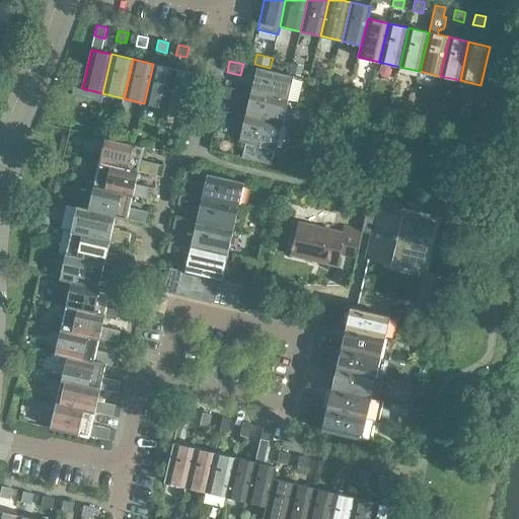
[(164,107),(173,69),(153,64),(144,103),(164,107)]
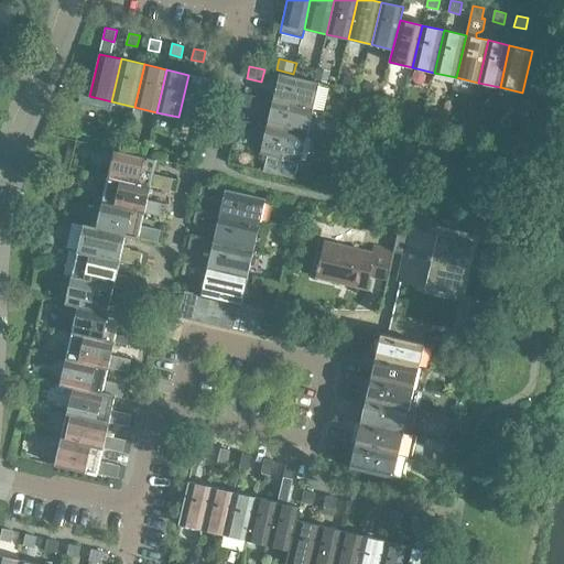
[(320,83),(279,73),(273,100),(313,109),(320,83)]
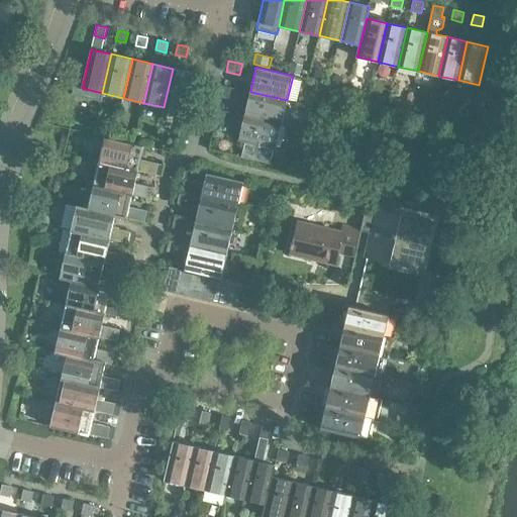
[(193,73),(173,69),(164,107),(185,112),(194,73),(193,73)]
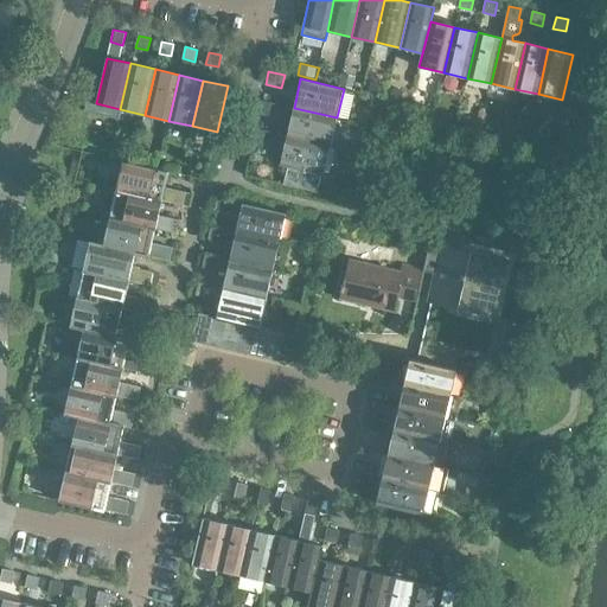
[(365,83),(363,90),(377,94),(379,87),(365,83)]
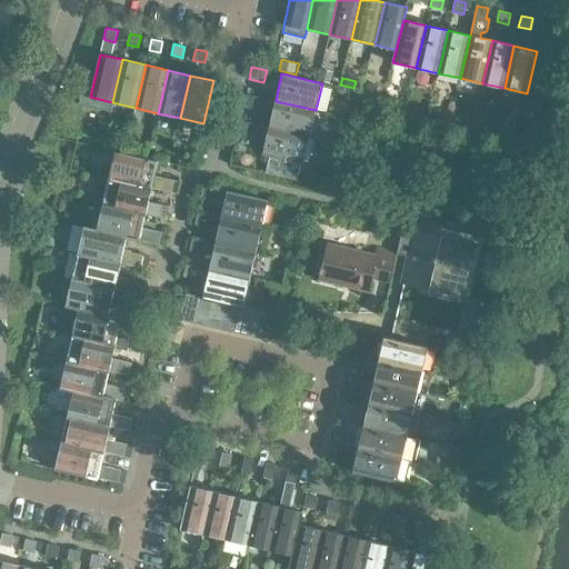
[(367,83),(363,97),(373,99),(377,86),(367,83)]
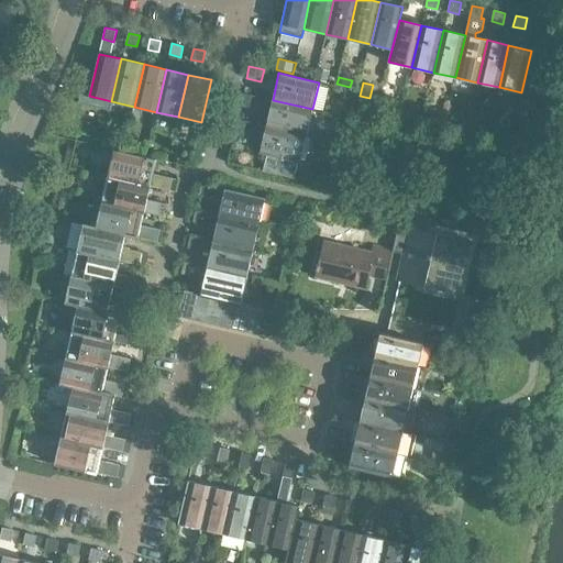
[(257,97),(243,94),(240,105),(255,108),(257,97)]
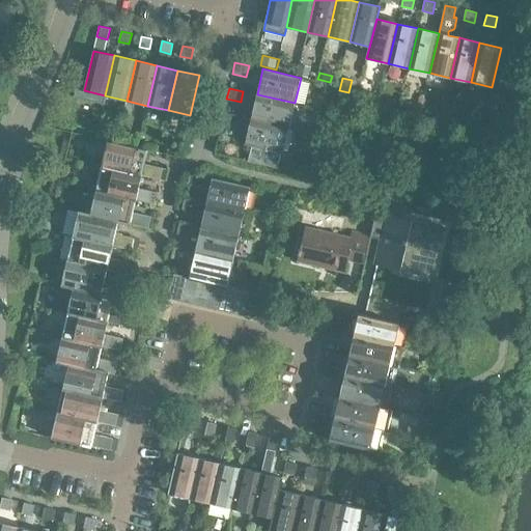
[(288,128),(295,103),(257,94),(251,119),(288,128)]
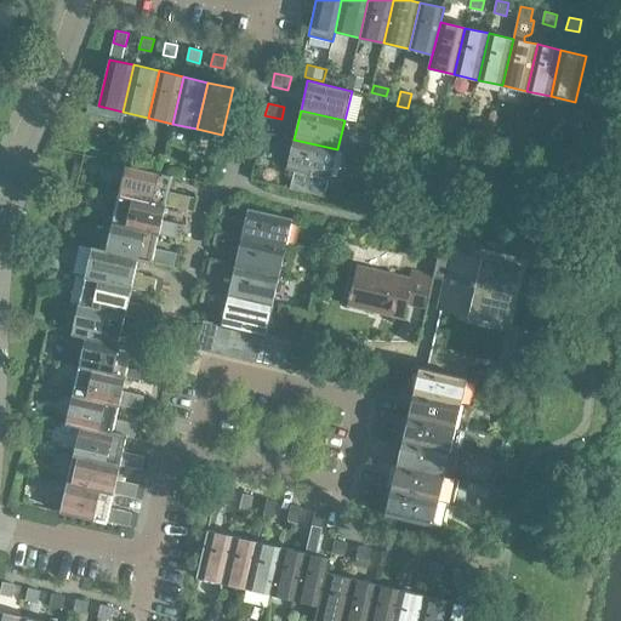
[(278,135),(261,131),(258,144),(274,148),(278,135)]
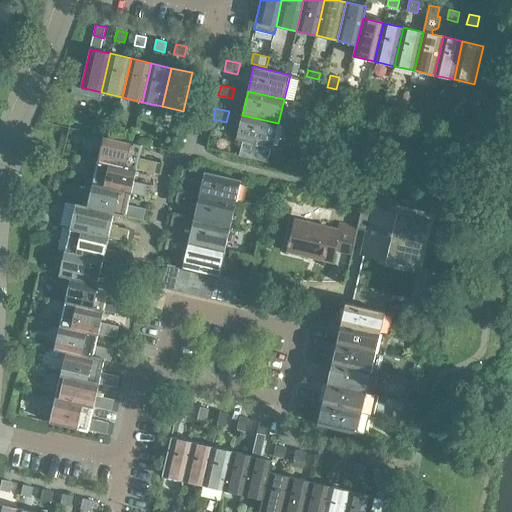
[(273,147),(278,123),(242,115),(229,111),(226,122),(240,125),(237,139),(242,140),(239,155),(266,162),(270,147),(273,147)]
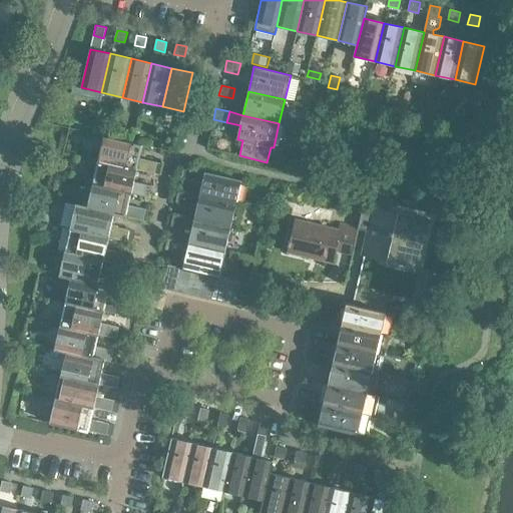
[(98,160),(137,169),(158,174),(160,163),(145,159),(145,161),(139,160),(142,145),(104,136),(98,160)]
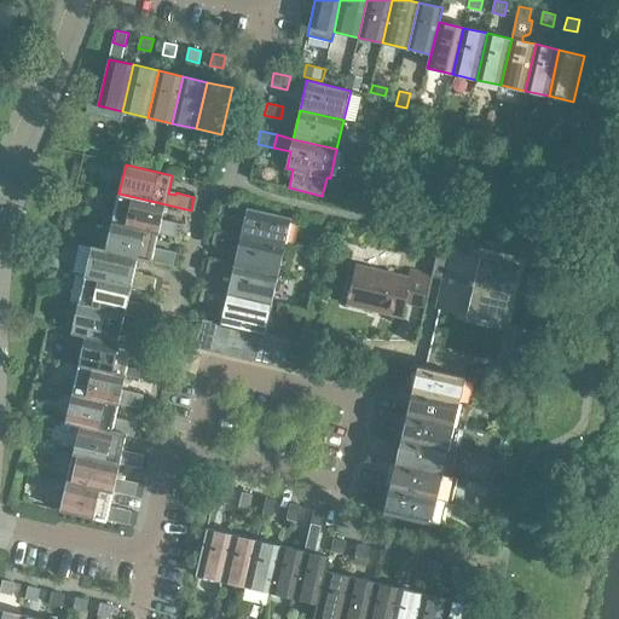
[(161,221),(166,204),(119,194),(113,223),(158,233),(180,237),(183,225),(169,221),(168,224),(161,221)]
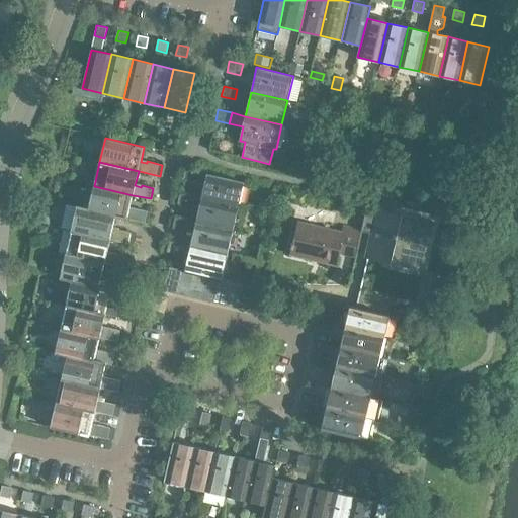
[(199,172),(186,169),(183,180),(197,183),(199,172)]
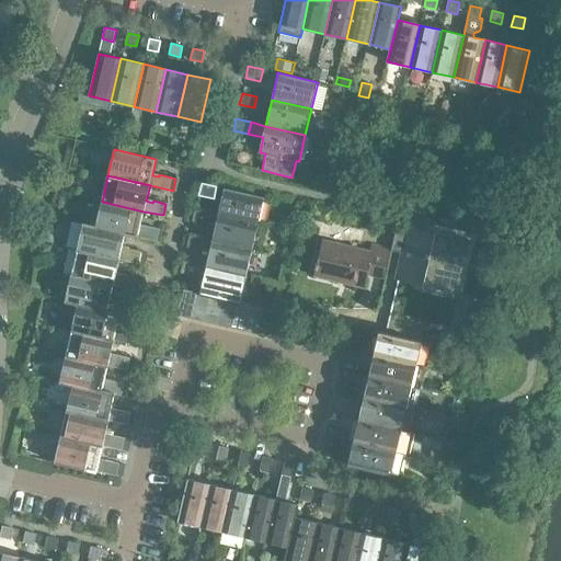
[(264,197),(225,189),(218,215),(258,224),(264,197)]
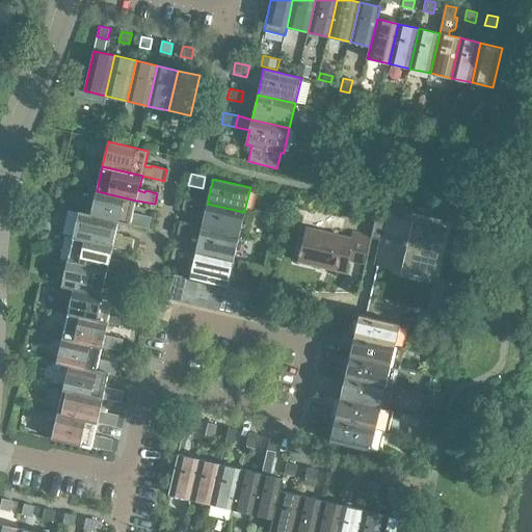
[(133,215),(136,201),(97,191),(91,214),(79,211),(79,212),(131,224),(149,229),(152,217),(139,214),(139,216),(133,215)]
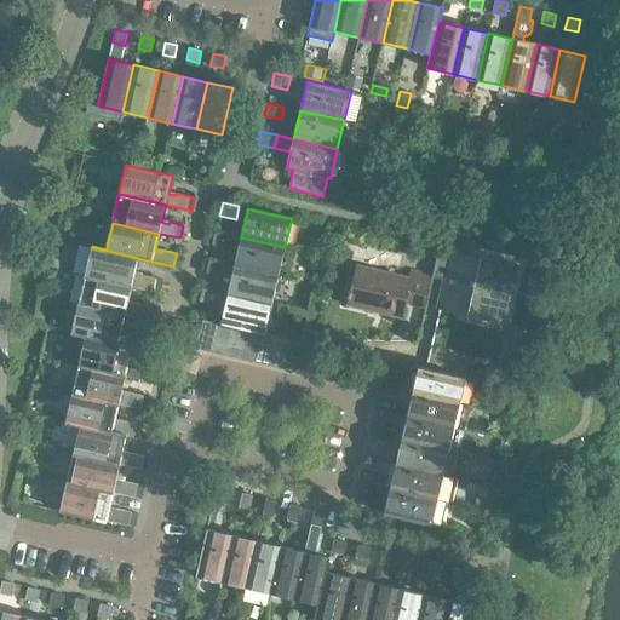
[(279,276),(285,247),(241,237),(216,233),(213,245),(229,248),(239,251),(235,267),(279,276)]
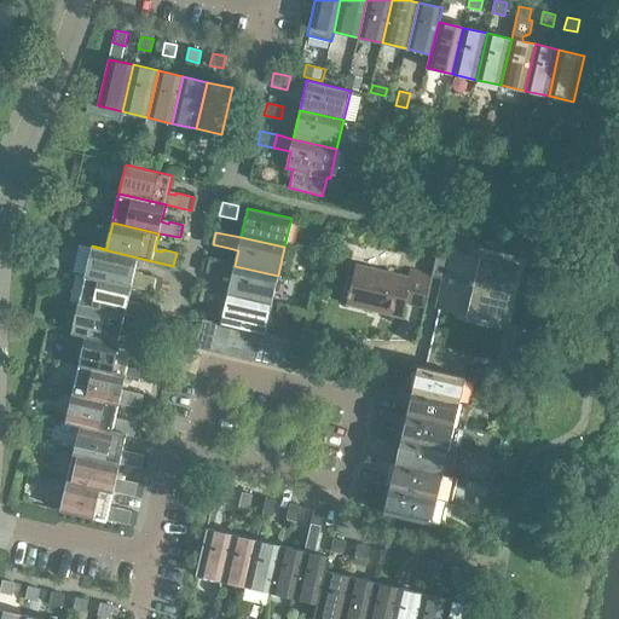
[(152,262),(152,261),(92,247),(86,275),(132,285),(152,290),(156,277),(134,272),(138,259),(152,262)]
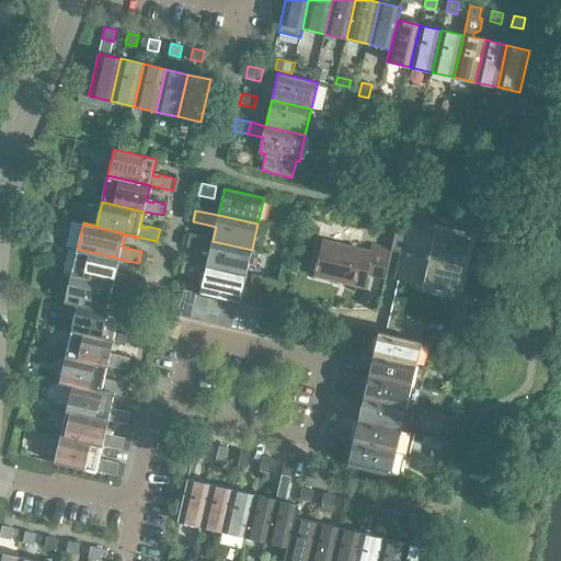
[(470,240),(398,224),(391,251),(404,253),(398,279),(458,294),(470,240)]
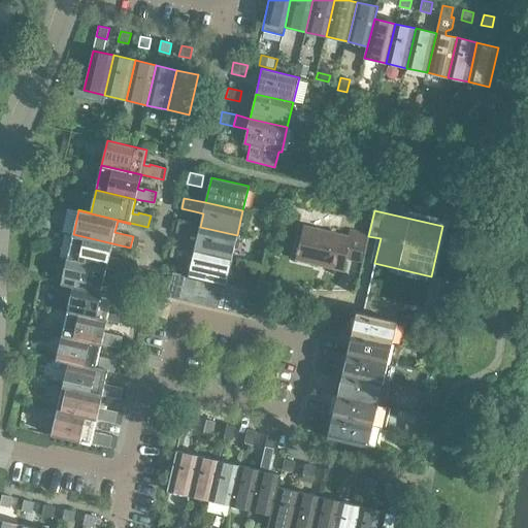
[(41,216),(38,228),(50,230),(53,219),(41,216)]
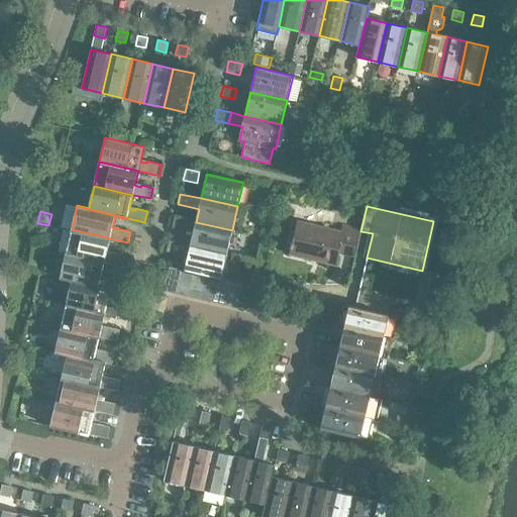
[(226,254),(232,230),(196,222),(175,217),(173,228),(193,232),(190,246),(226,254)]
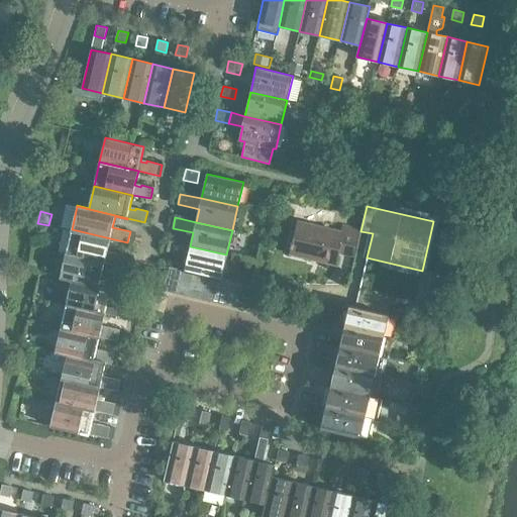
[(37,223),(34,235),(46,238),(48,225),(37,223)]
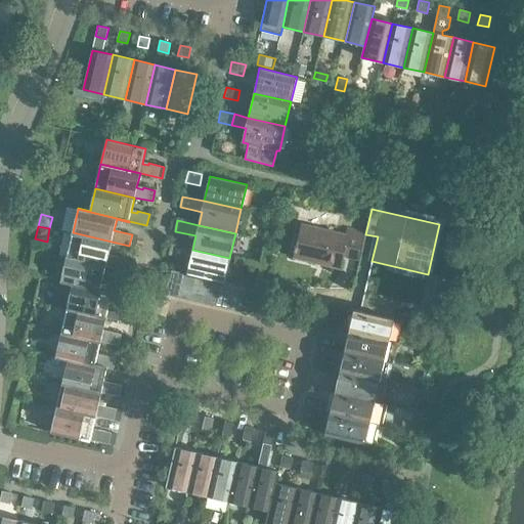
[(343,255),(358,259),(364,233),(348,229),(346,236),(302,226),(297,246),(295,246),(294,251),(296,251),(295,257),(340,267),(343,255)]
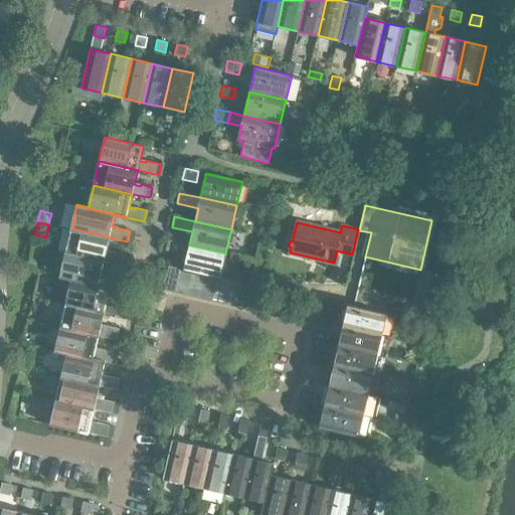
[(106,252),(110,237),(71,228),(65,252),(104,262),(122,266),(125,254),(113,251),(112,253),(106,252)]
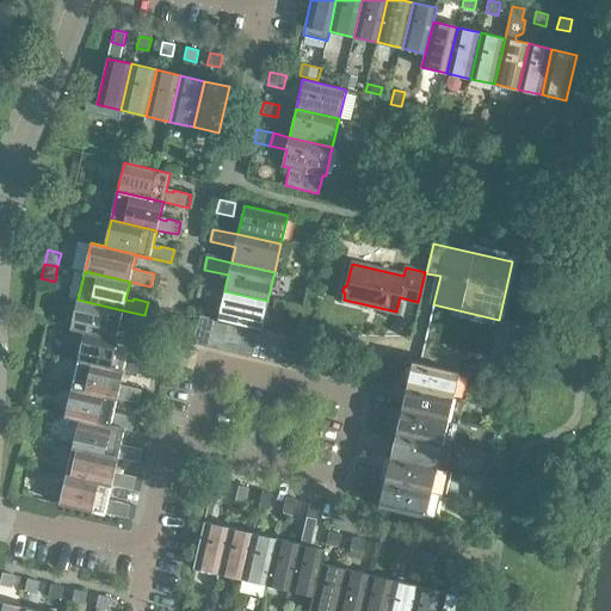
[(213,301),(216,288),(199,284),(197,297),(213,301)]
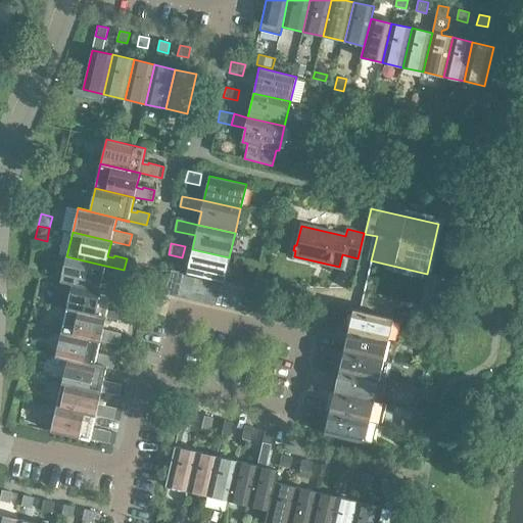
[(224,282),(229,257),(192,249),(187,274),(196,276),(207,278),(220,281),(224,282)]
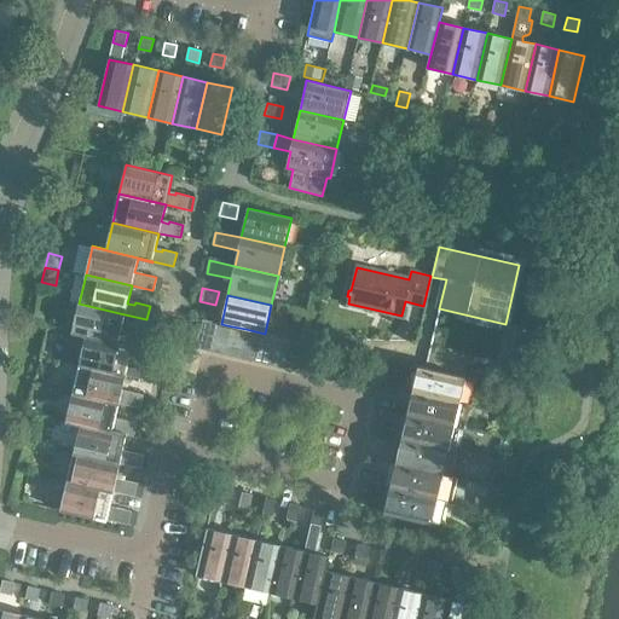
[(121,331),(125,314),(79,304),(73,331),(133,346),(139,347),(143,334),(128,330),(128,333),(121,331)]
